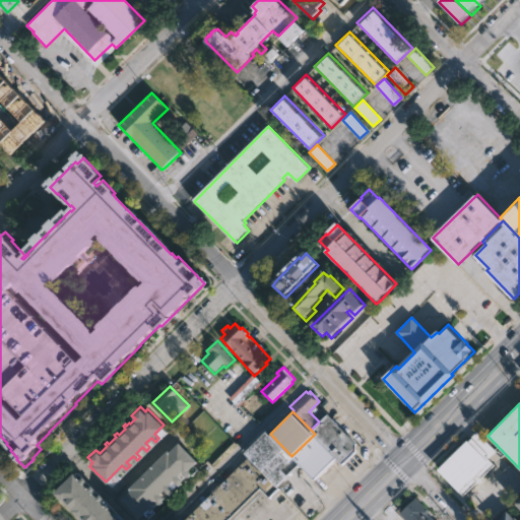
[(355,443),(356,452),(343,464),(336,458),(314,435),(315,434),(311,430),(319,421),(327,413),(355,443)]
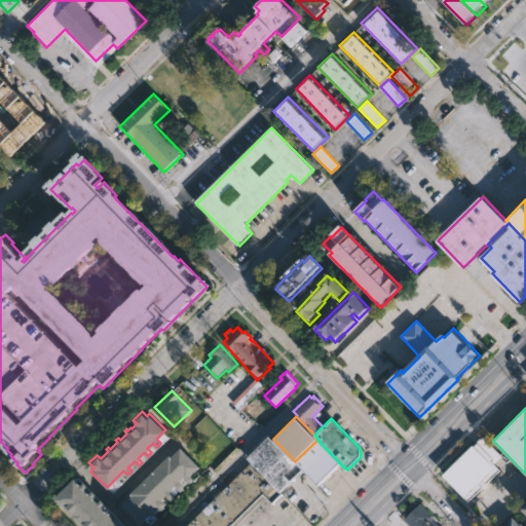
[(273,439),(295,461),(303,470),(280,492),(252,463),(247,458),(269,436),(273,439)]
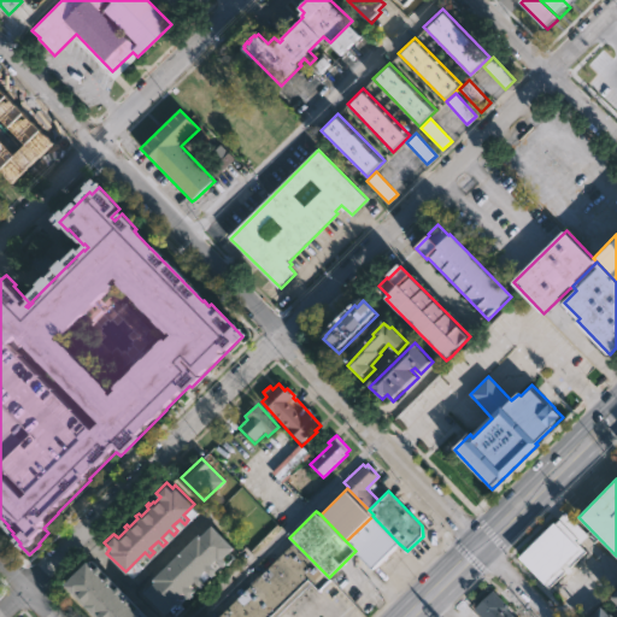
[(519,558),(550,588),(586,553),(576,545),(588,534),(566,512),(519,558)]
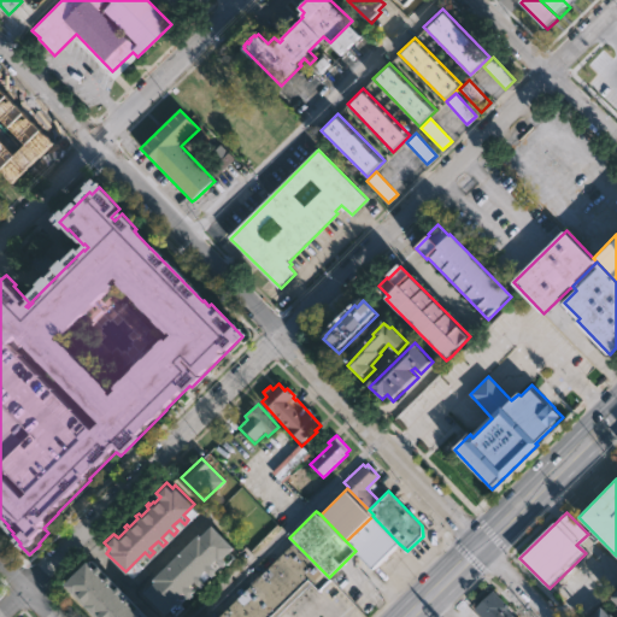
[(399,544),(374,569),(356,552),(356,551),(346,541),(372,516),(399,544)]
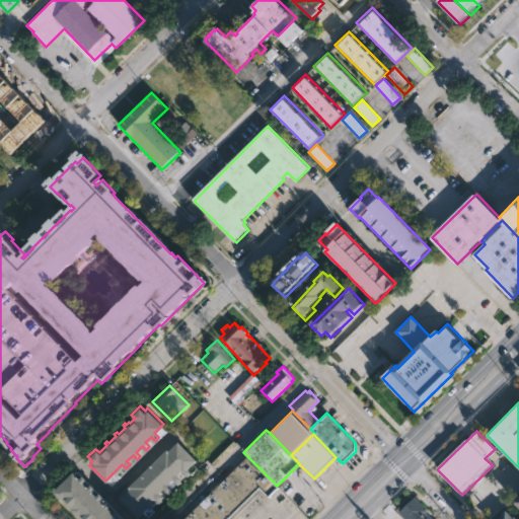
[(179,440),(197,458),(195,460),(200,466),(194,472),(191,470),(171,488),(172,489),(155,505),(153,504),(150,507),(149,506),(139,516),(121,496),(131,487),(129,485),(168,447),(169,449),(179,440)]
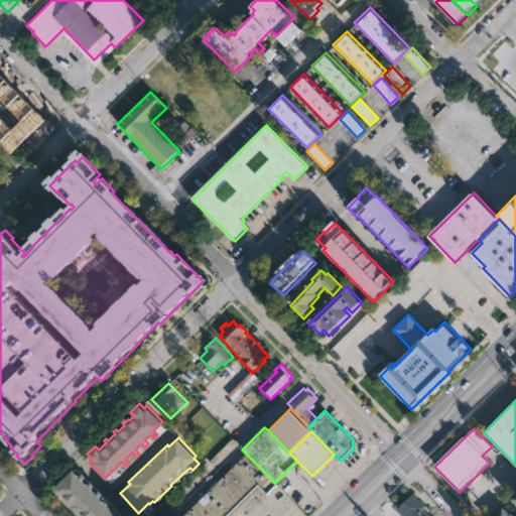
[(184,515),(247,455),(275,483),(276,485),(267,493),(261,486),(231,515),(184,515)]
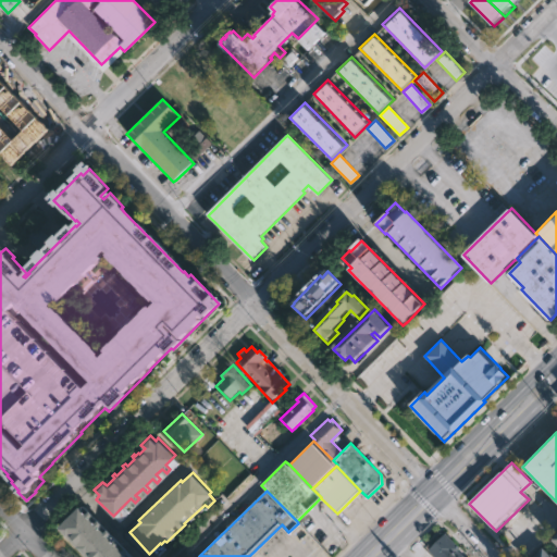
[(86,506),(136,556),(89,556),(58,524),(78,505),(81,508),(84,504),(86,506)]
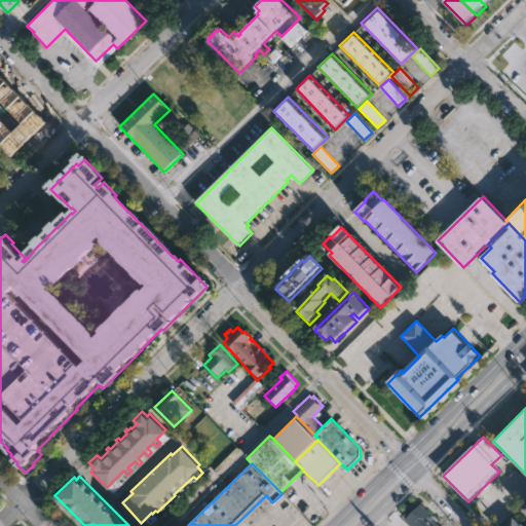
[(409,525),(404,520),(420,504),(433,517),(430,520),(436,525),(409,525)]
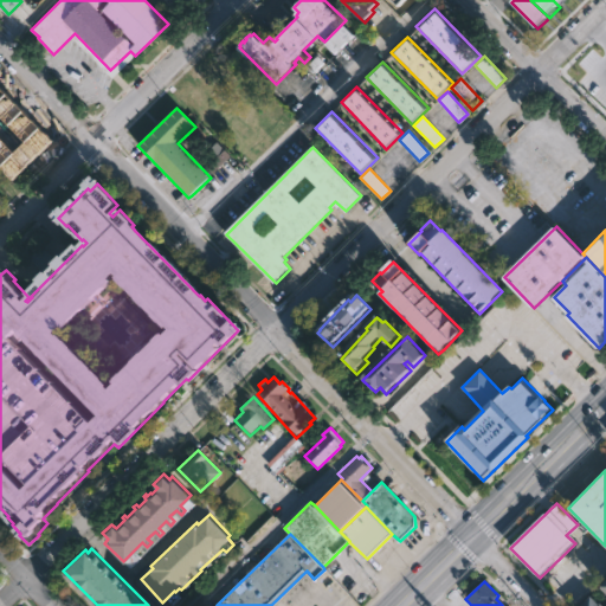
[(580,605),(591,595),(599,604),(600,601),(605,605),(580,605)]
